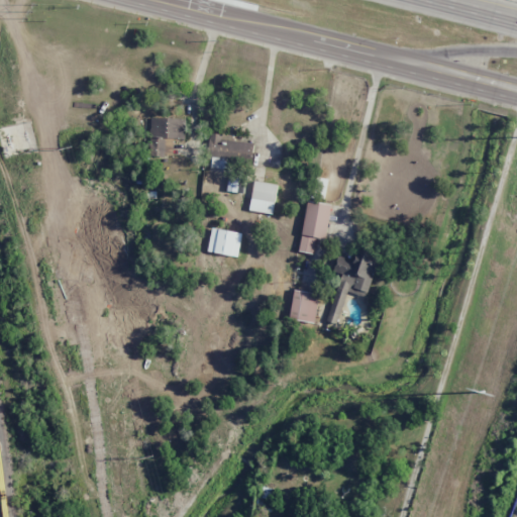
[(173,154),(173,138),(185,139),(186,119),(150,117),(150,136),(158,136),(157,153),(173,154)]
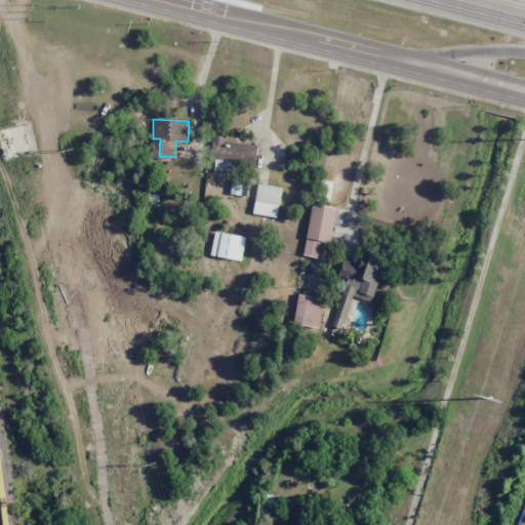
[(257,146),(237,143),(237,138),(227,137),(227,136),(214,135),(212,159),(256,163),(257,146)]
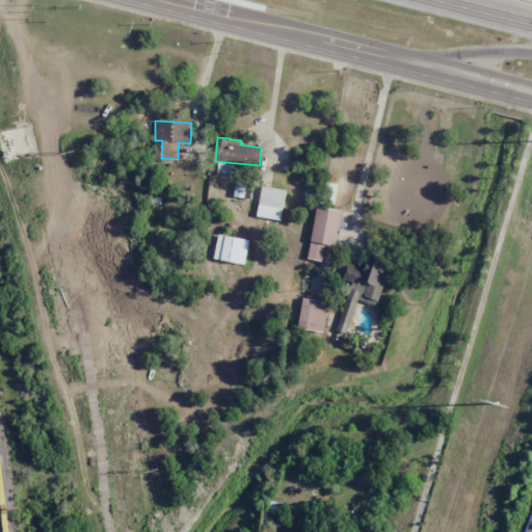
[(235,175),(236,163),(217,162),(216,174),(235,175)]
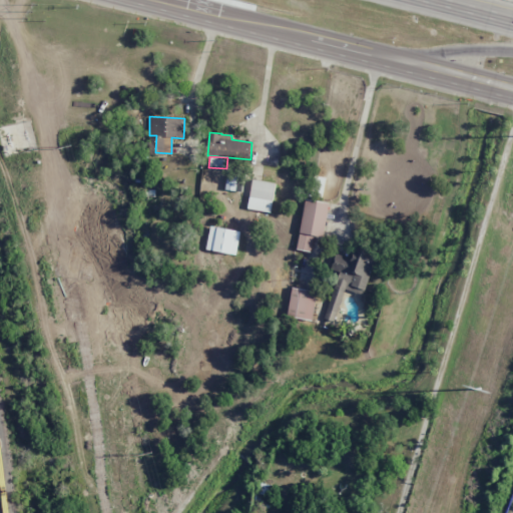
[(275,182),(251,179),(248,209),(272,211),(275,182)]
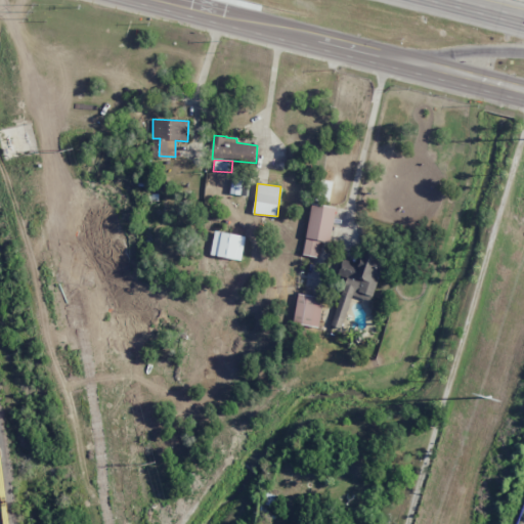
[(330,242),(336,208),(312,204),(303,254),(317,257),(320,241),(330,242)]
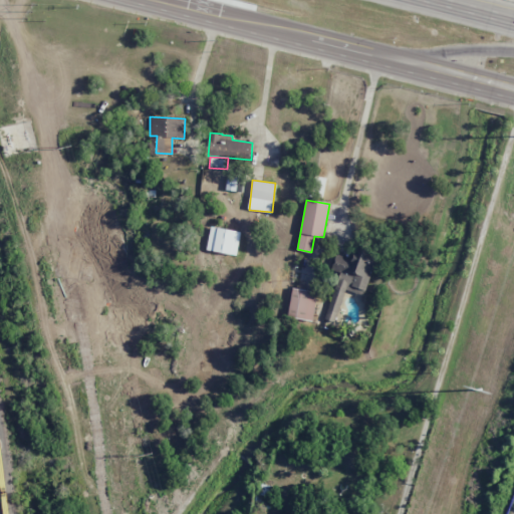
[(365,295),(375,253),(356,248),(352,260),(339,256),(323,319),(335,322),(344,289),(365,295)]
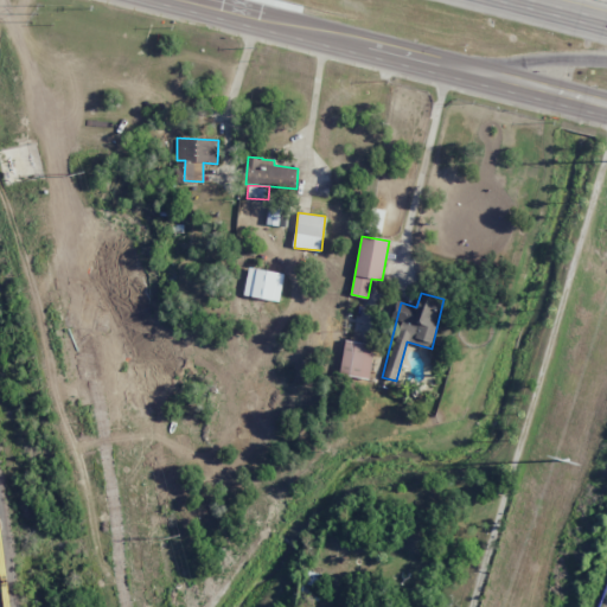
[(369,379),(375,345),(345,340),(339,374),(369,379)]
